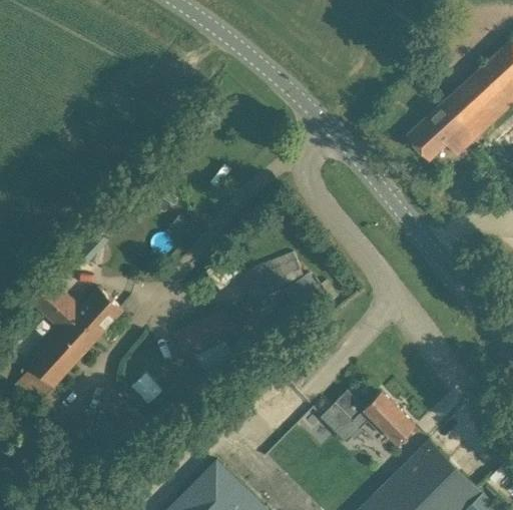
[(407,136),(430,161),(447,145),(457,156),(512,104),(512,42),(511,40),(407,136)]
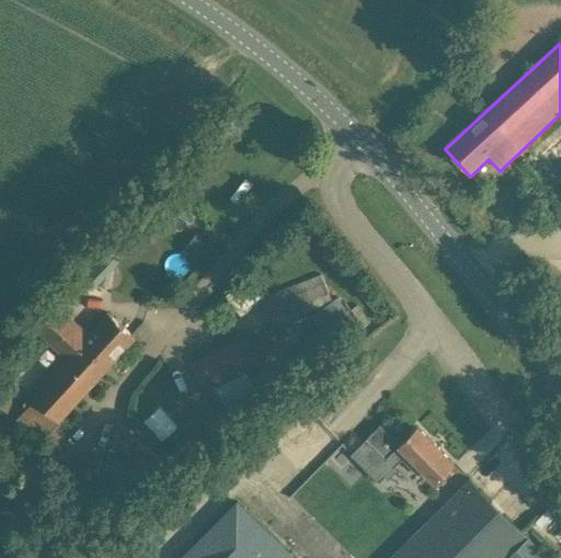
[(114,265),(105,287),(125,295),(134,273),(114,265)]
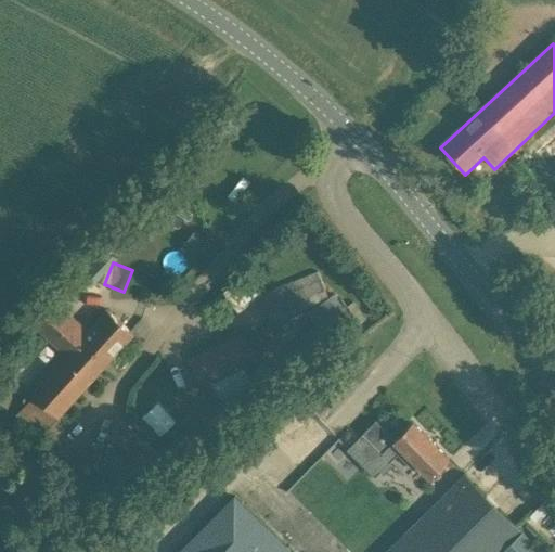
[(262,298),(272,322),(328,299),(319,276),(262,298)]
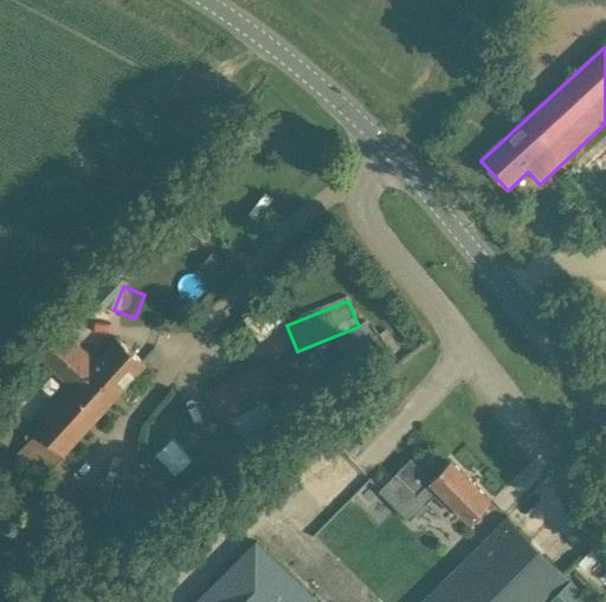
[(38,433),(15,458),(42,481),(146,367),(116,340),(95,363),(57,328),(33,354),(70,387),(32,428),(38,433)]
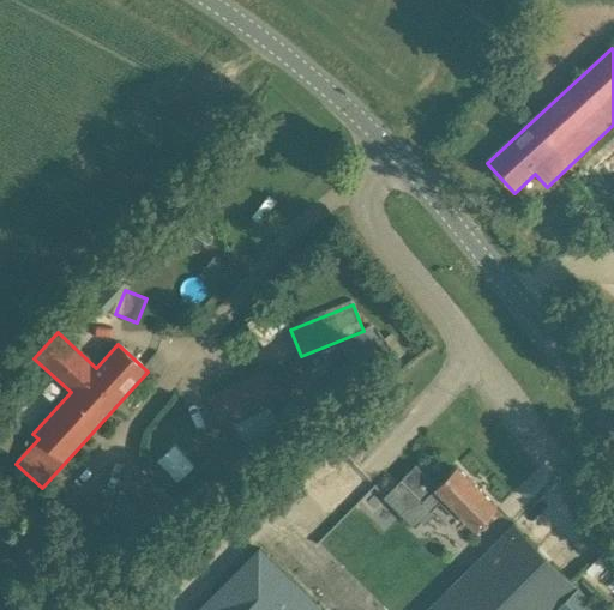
[(349,361),(363,380),(392,357),(377,338),(349,361)]
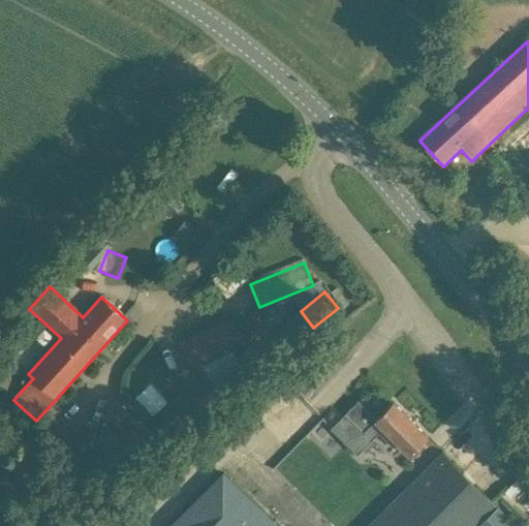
[(228,325),(179,347),(191,375),(241,352),(228,325)]
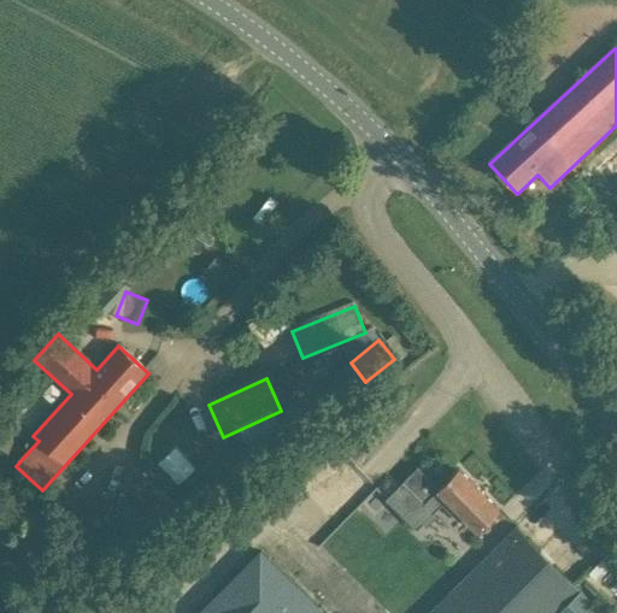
[(176,449),(160,464),(178,484),(195,470),(176,449)]
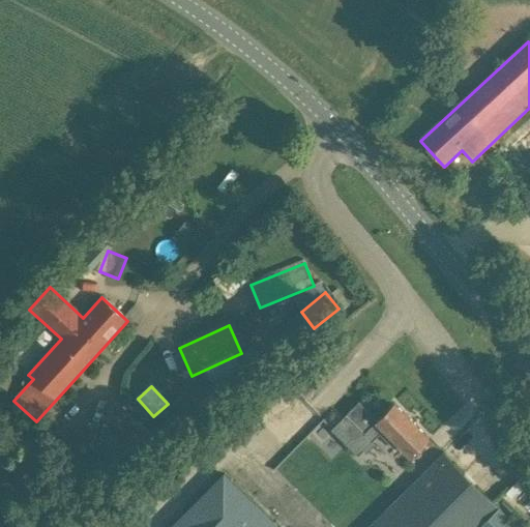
[(332,431),(358,457),(380,435),(394,449),(399,445),(411,458),(429,440),(394,405),(377,421),(359,403),(332,431)]
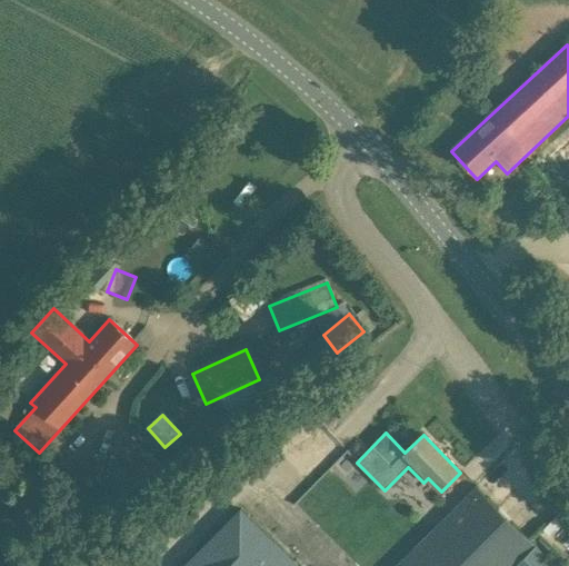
[(293,565),(241,512),(186,565),(515,565),(535,547),(477,488),(398,565),(293,565)]
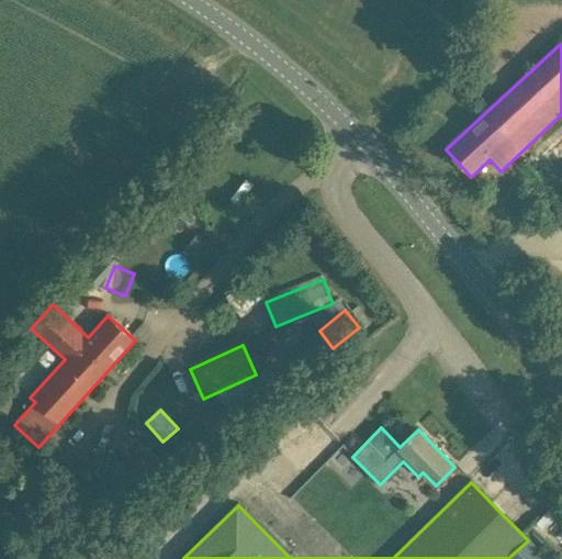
[(547,558),(528,540),(508,558),(547,558)]
